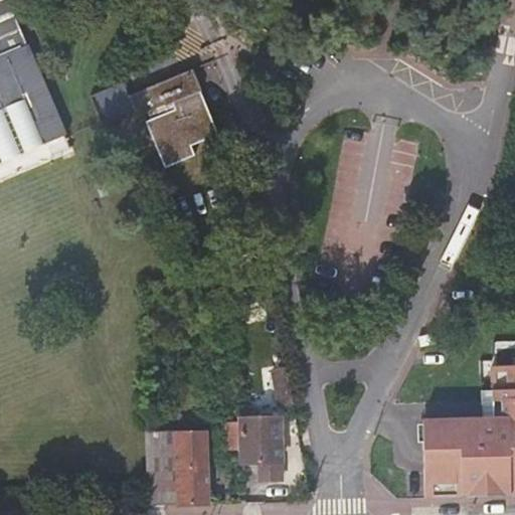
[(26,46),(6,0),(0,0),(0,162),(65,135),(28,44),(26,46)]
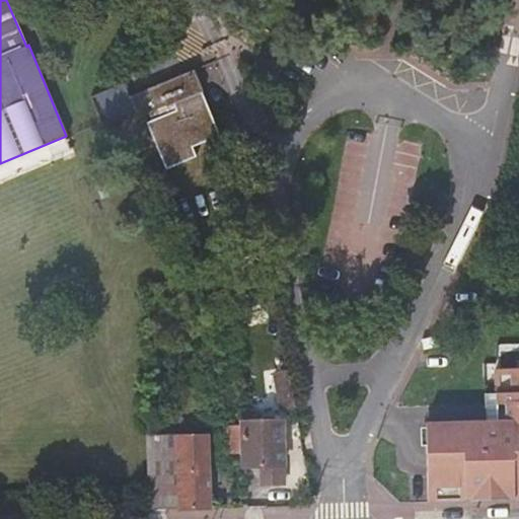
[(121,66),(124,72),(135,68),(133,61),(121,66)]
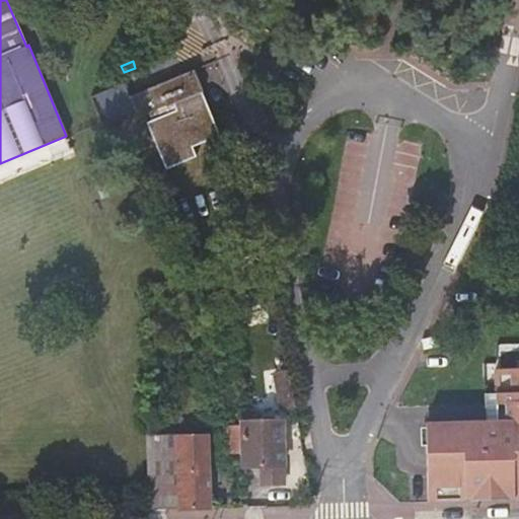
[(201,91),(193,70),(130,95),(124,82),(90,95),(101,123),(135,109),(139,117),(172,102),(175,110),(147,123),(165,168),(195,156),(191,147),(219,136),(201,91)]
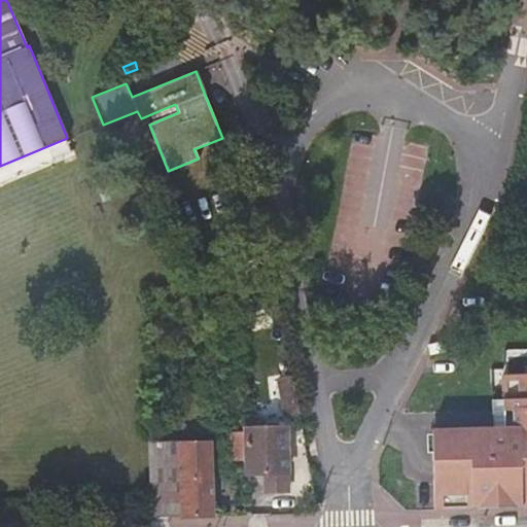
[(514,430),(494,431),(432,433),(436,510),(526,506),(526,377),(501,378),(503,401),(503,414),(513,415),(514,430)]
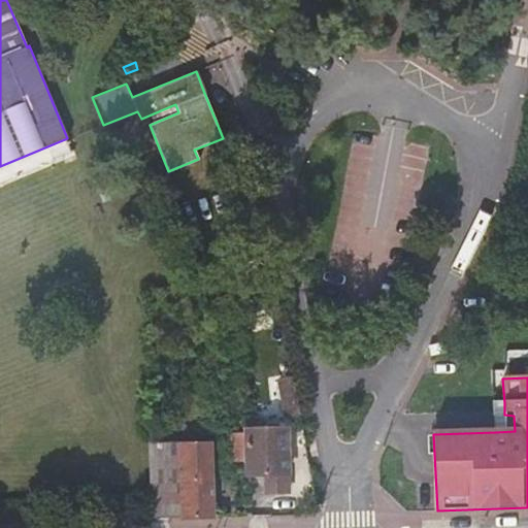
[(300,416),(296,395),(283,394),(286,416),(300,416)]
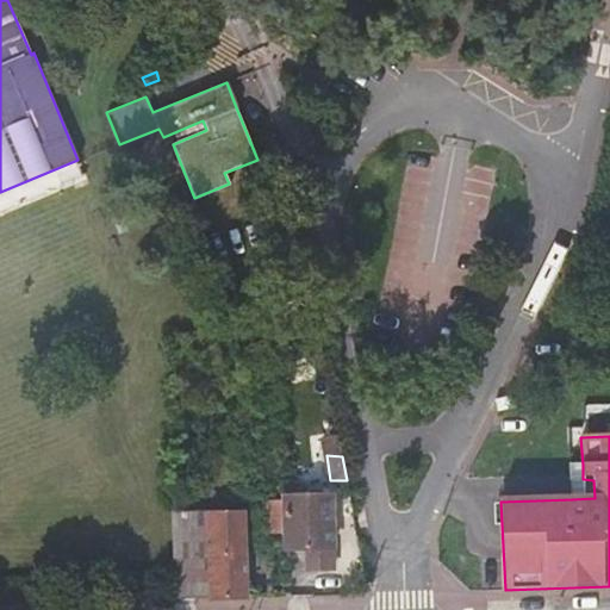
[(570,466),(572,499),(595,498),(593,480),(583,479),(583,465),(570,466)]
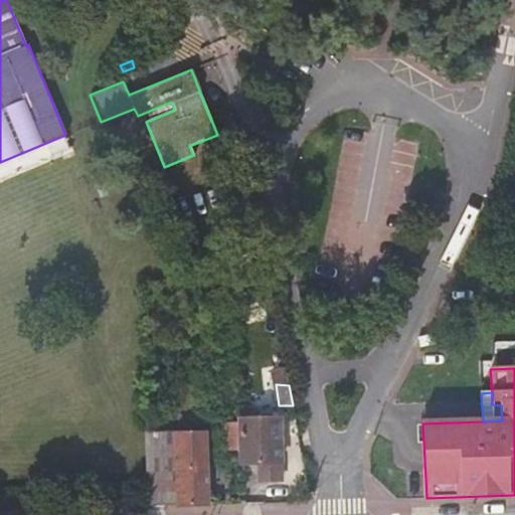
[(239,418),(240,463),(259,463),(260,483),(281,482),(280,462),(279,417),(239,418)]
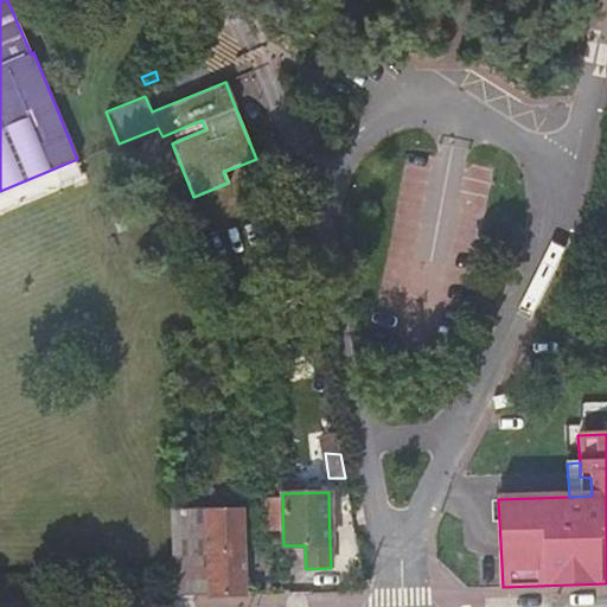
[(281,497),(263,498),(263,531),(282,531),(281,497)]
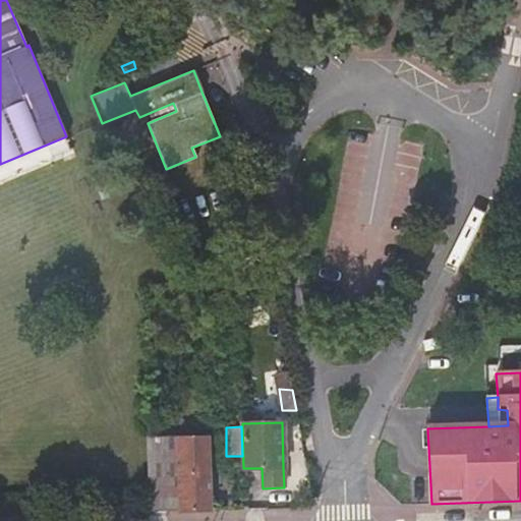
[(208,438),(177,440),(178,510),(178,511),(210,510),(210,508),(208,438)]
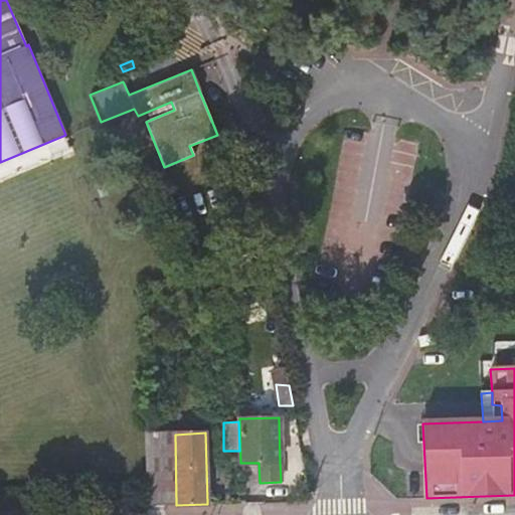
[(175,435),(145,435),(146,486),(147,505),(176,504),(175,435)]
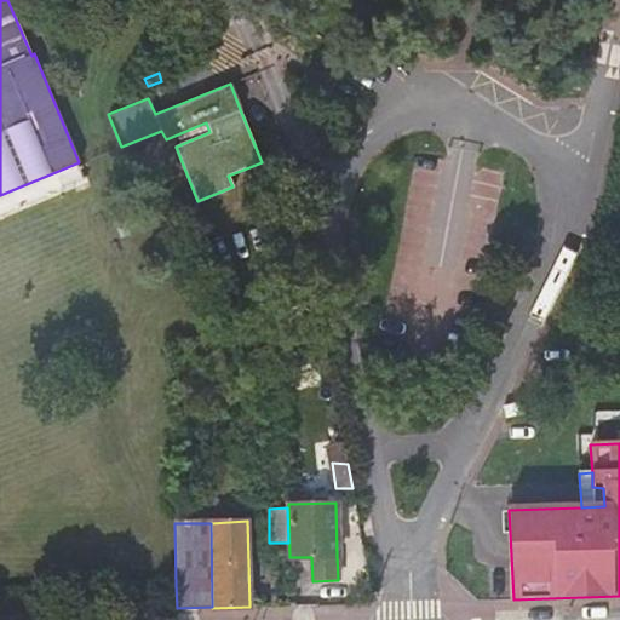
All buildings are outlined.
